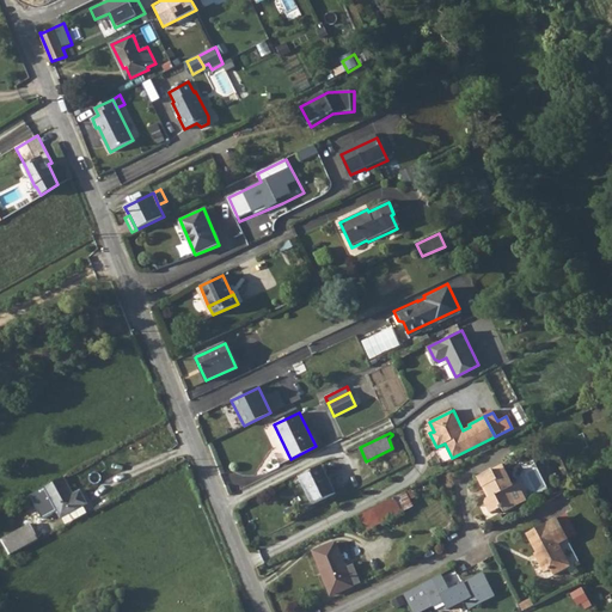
[(323,465),(299,477),(312,505),(336,493),(323,465)]
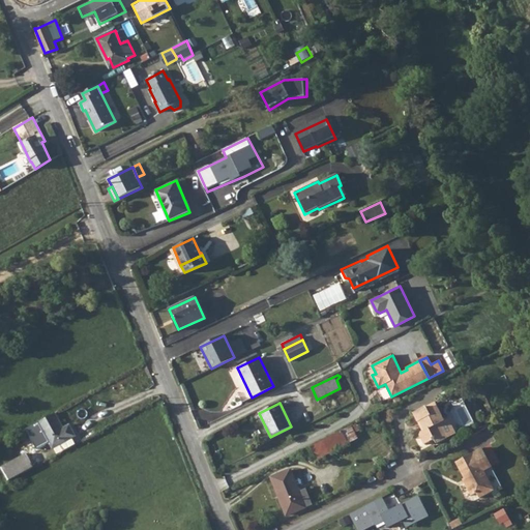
[(436,405),(414,415),(418,423),(421,422),(425,432),(421,434),(420,437),(424,446),(434,441),(437,445),(447,440),(440,425),(445,423),(436,405)]
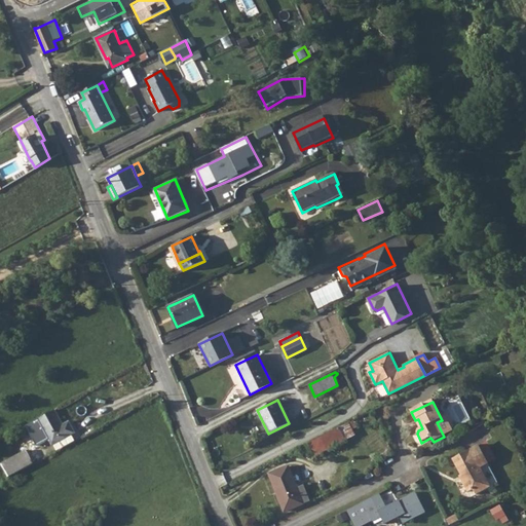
[(54,409),(38,419),(48,440),(52,445),(75,433),(69,421),(64,424),(54,409)]
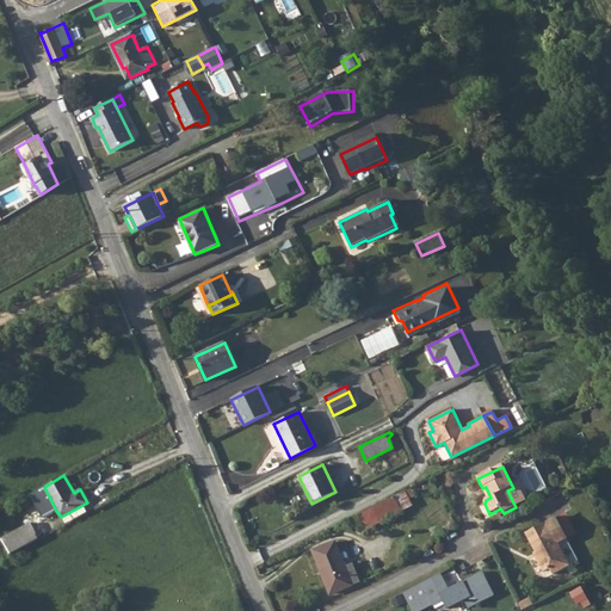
[(421,482),(407,491),(409,495),(424,488),(421,482)]
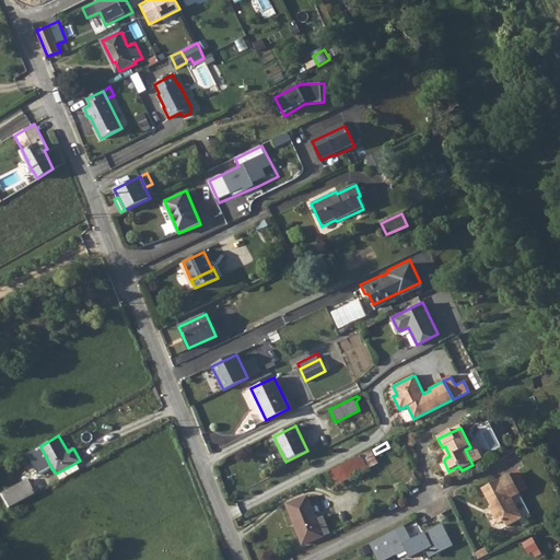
[(41,446),(31,451),(43,474),(51,468),(41,446)]
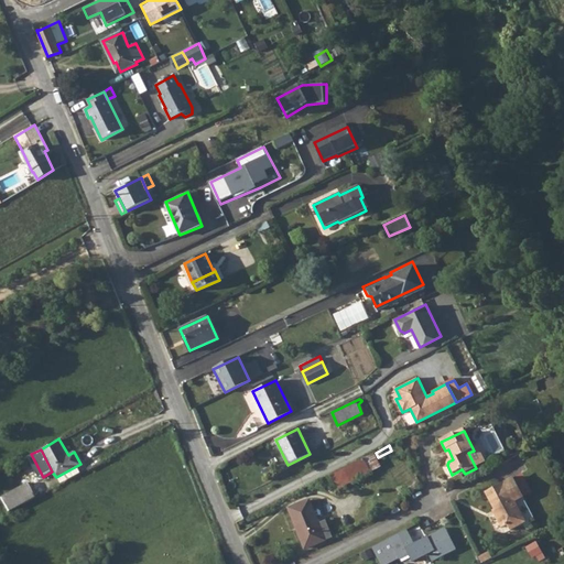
[(376,453),(329,476),(337,490),(370,473),(370,472),(367,464),(371,461),(378,457),(376,453)]
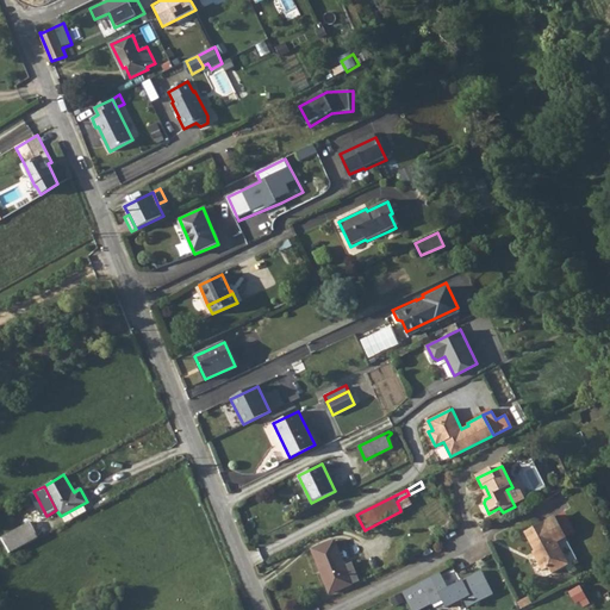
[(534,558),(540,572),(547,568),(549,574),(567,566),(555,543),(565,540),(566,539),(555,517),(524,533),(536,556),(534,558)]
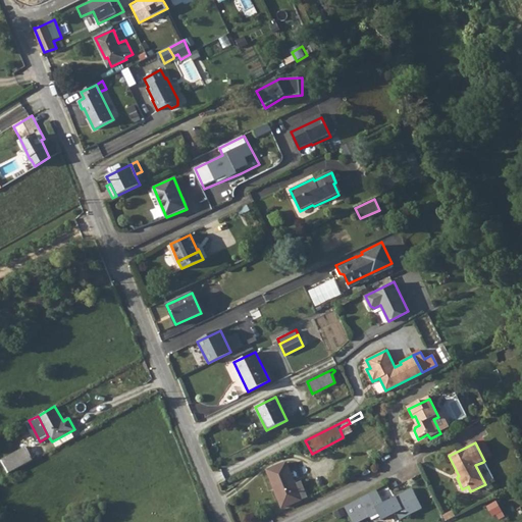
[(27,446),(1,460),(8,473),(34,460),(33,457),(27,446)]
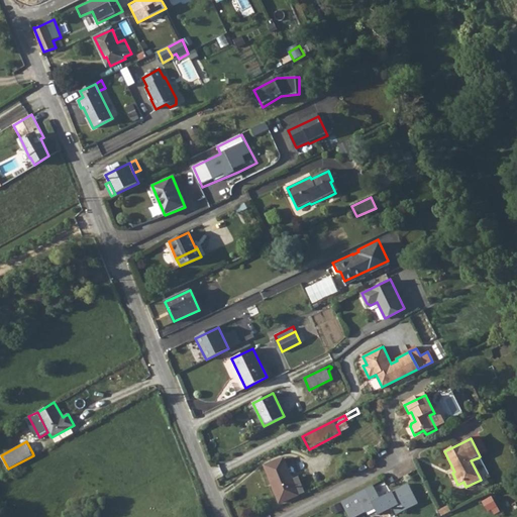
[(268,452),(262,456),(280,503),(298,496),(298,494),(304,492),(298,476),(292,479),(283,457),(272,461),(268,452)]
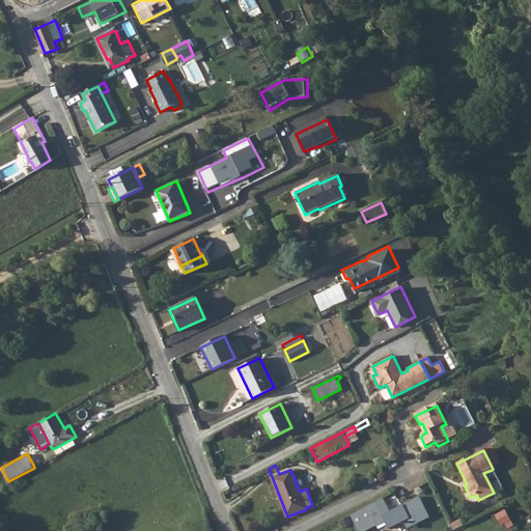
[(483,473),(494,493),(501,490),(492,470),(483,473)]
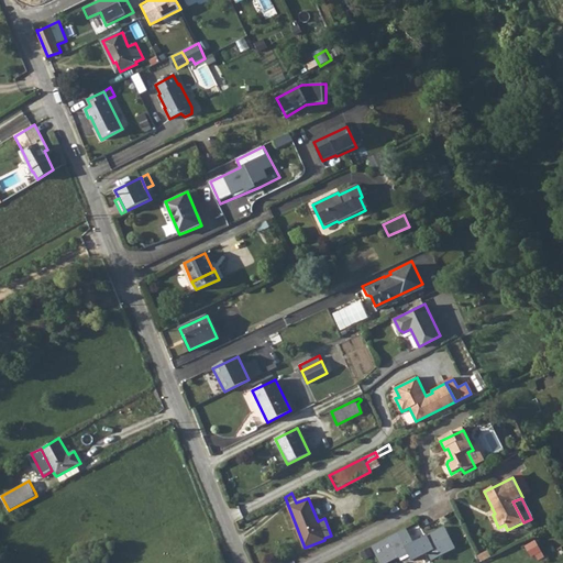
[(372,547),(379,562),(388,562),(405,555),(400,548),(415,540),(409,528),(372,547)]
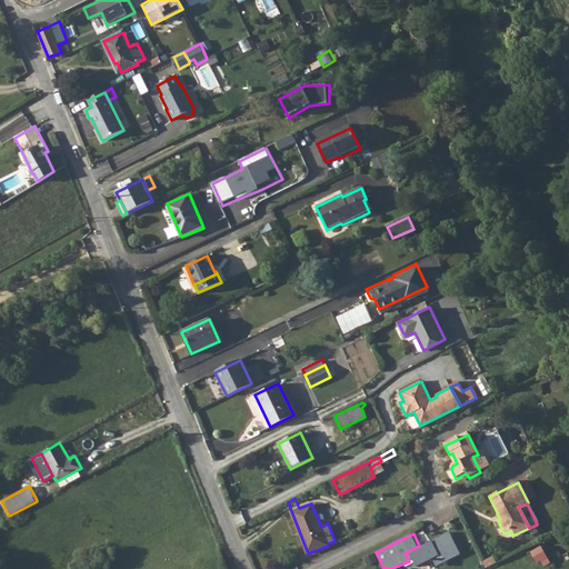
[(451,533),(412,553),(419,568),(435,560),(439,568),(462,556),(451,533)]
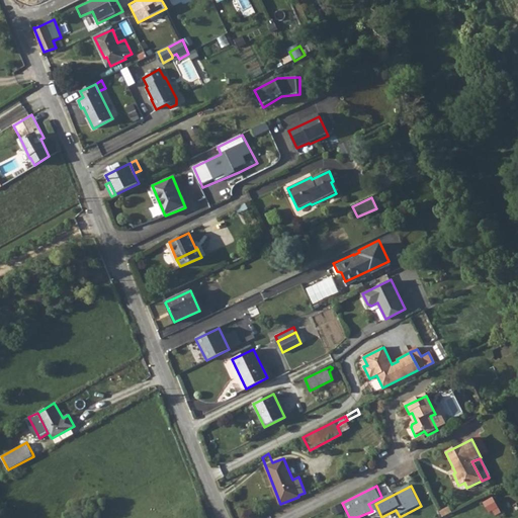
[(496,497),(472,508),(477,517),(495,517),(493,513),(500,509),(503,515),(509,511),(506,505),(501,507),(496,497)]
